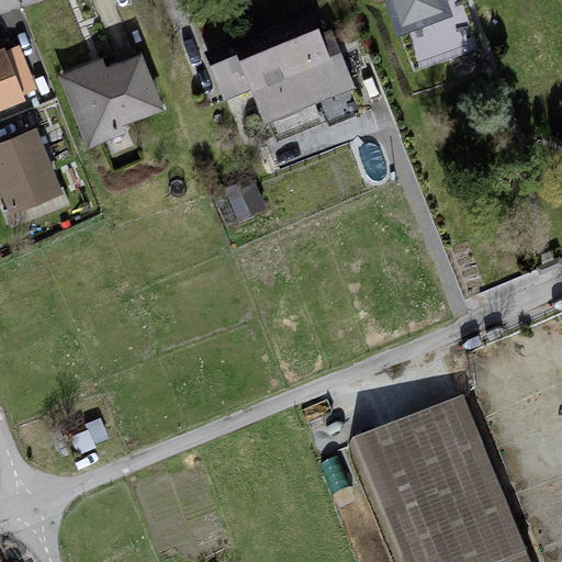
[(386,0),(401,36),(458,17),(451,0),(386,0)]
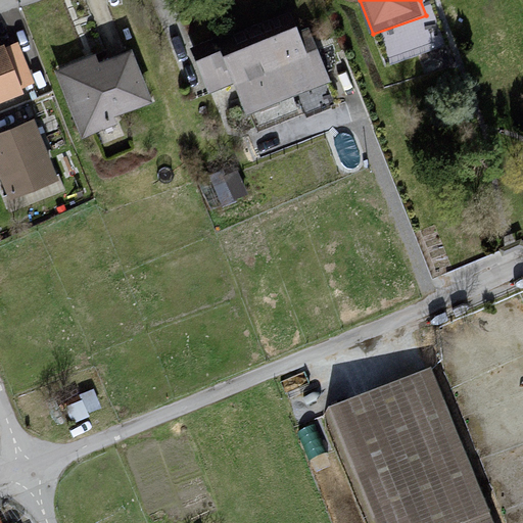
[(297,22),(187,63),(230,125),(331,86),(297,22)]
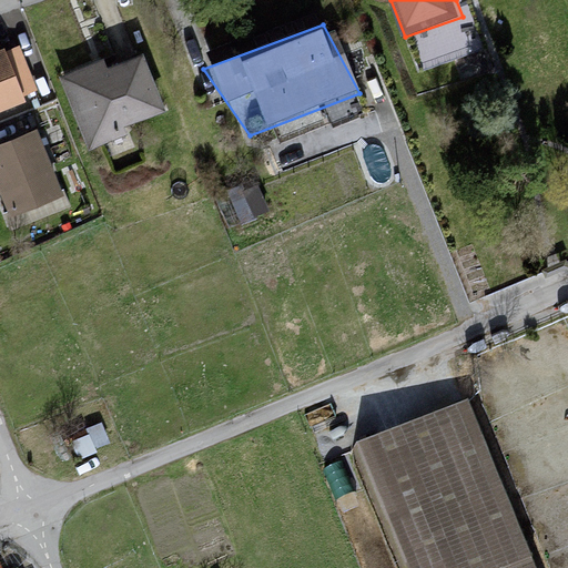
[(19,48),(0,52),(0,112),(20,104),(19,99),(33,93),(19,48)]
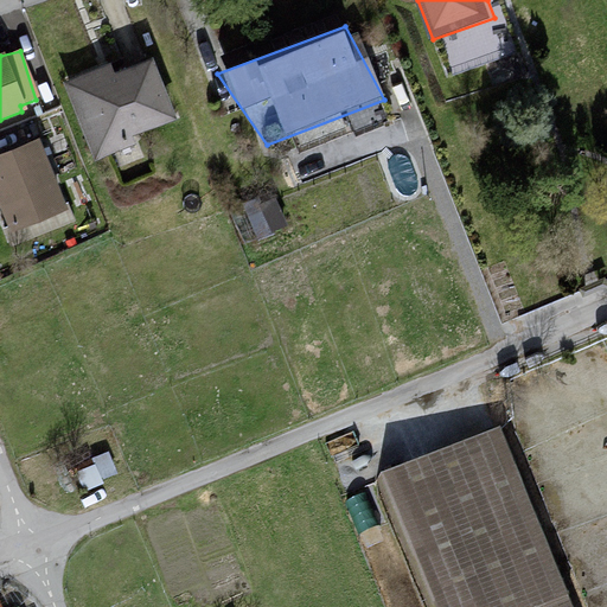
[(109,65),(58,83),(88,164),(129,149),(127,141),(174,123),(149,59),(112,77),(109,65)]
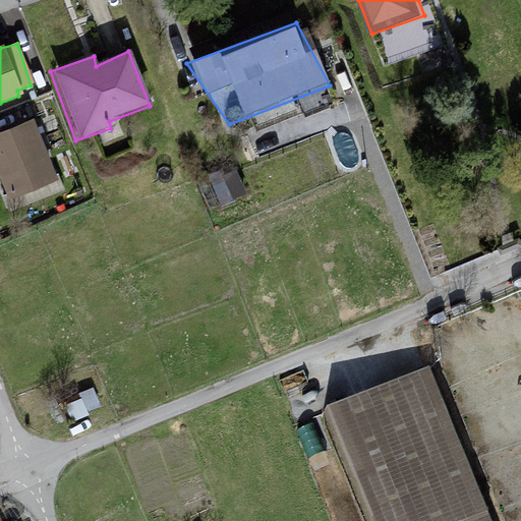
[(33,120),(0,134),(0,190),(7,214),(60,193),(33,120)]
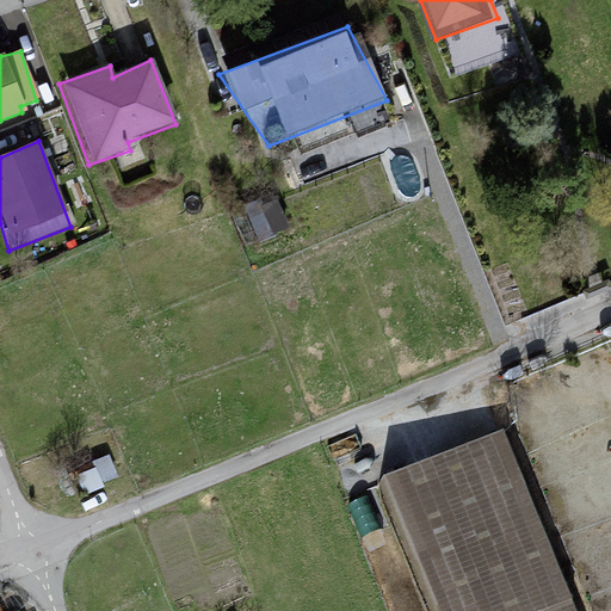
[(574,610),(505,433),(382,486),(430,610),(574,610)]
